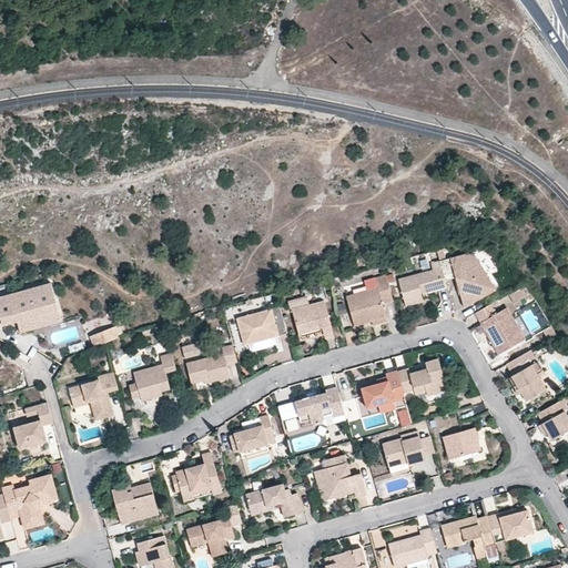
[(462,256),(463,262),(476,259),(474,253),(462,256)]
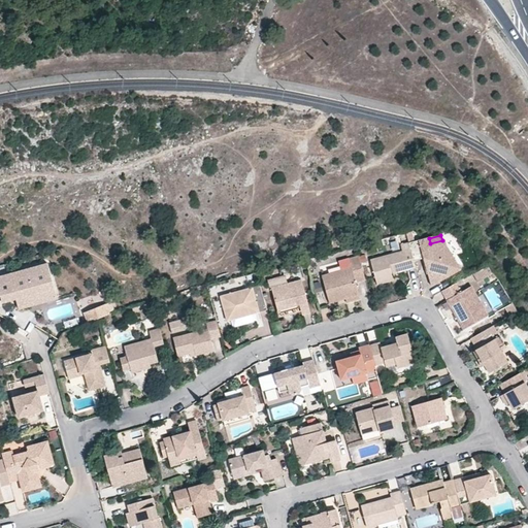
[(426,266),(427,264),(429,268),(427,270),(432,285),(441,278),(462,267),(454,253),(449,254),(442,240),(430,243),(429,238),(408,243),(410,248),(414,261),(424,258),(426,266)]
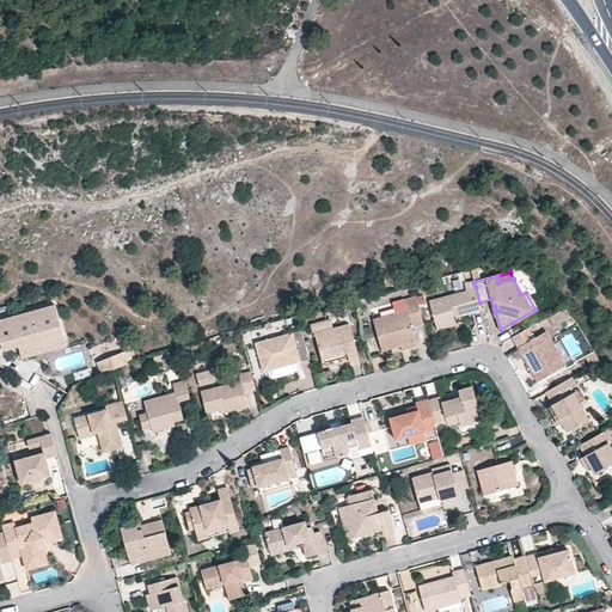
[(479,303),(476,287),(429,300),(438,329),(456,324),(456,320),(454,316),(463,313),(482,307),(479,303)]
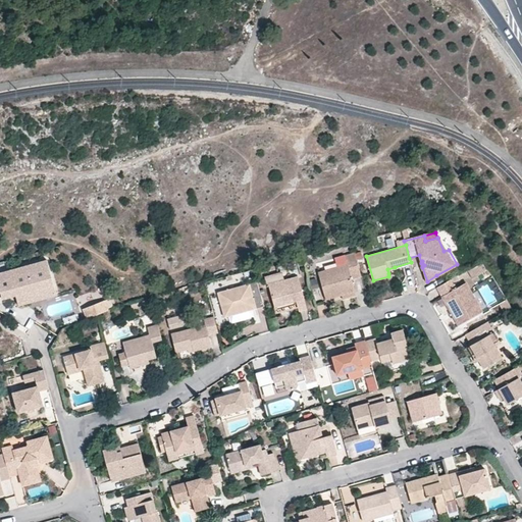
[(344,255),(346,263),(336,266),(318,272),(326,299),(342,295),(354,291),(351,278),(361,276),(355,253),(344,255)]
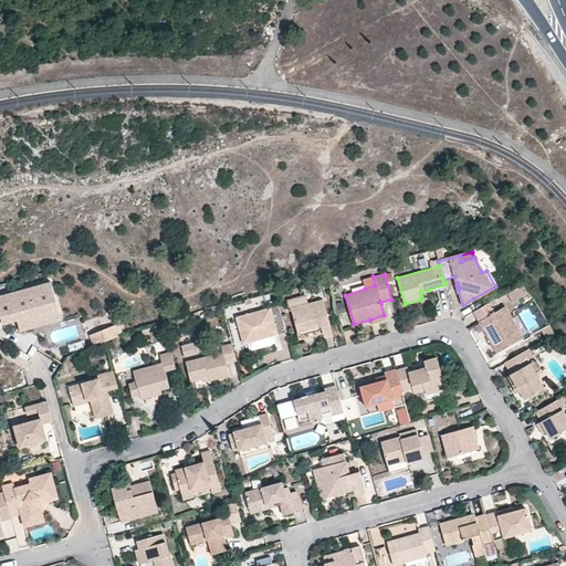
[(375,285),(373,276),(363,280),(365,289),(375,285)]
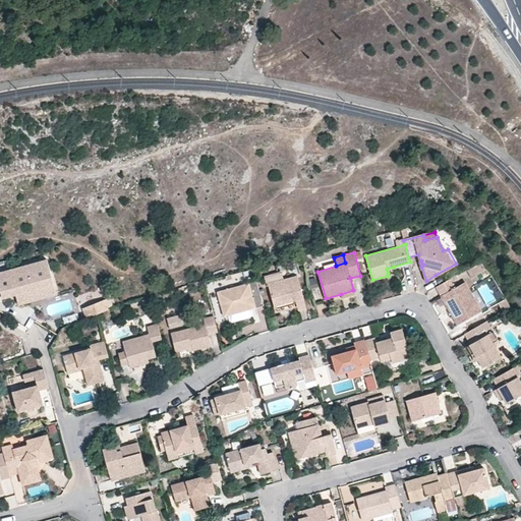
[(53,282),(47,257),(33,262),(0,270),(0,291),(1,297),(15,293),(53,282)]
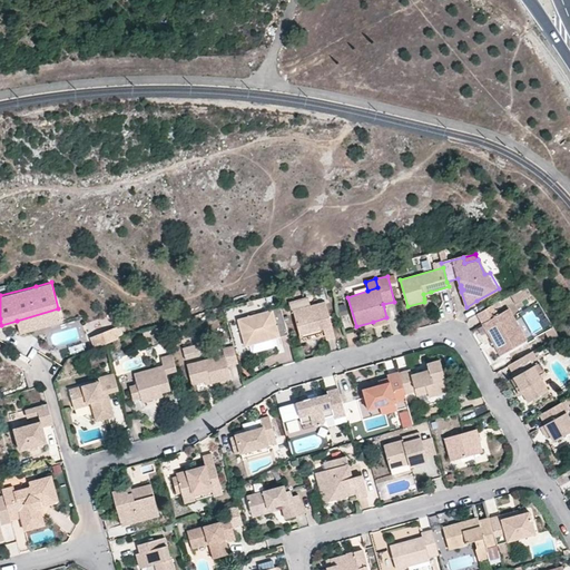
[(516,303),(528,296),(524,290),(512,295),(516,303)]
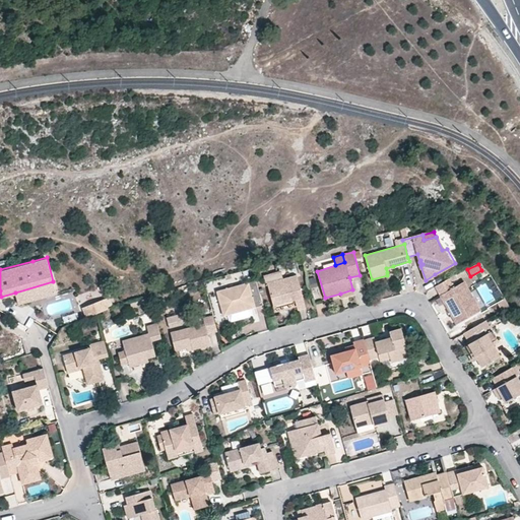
[(284,278),(282,271),(265,276),(267,283),(284,278)]
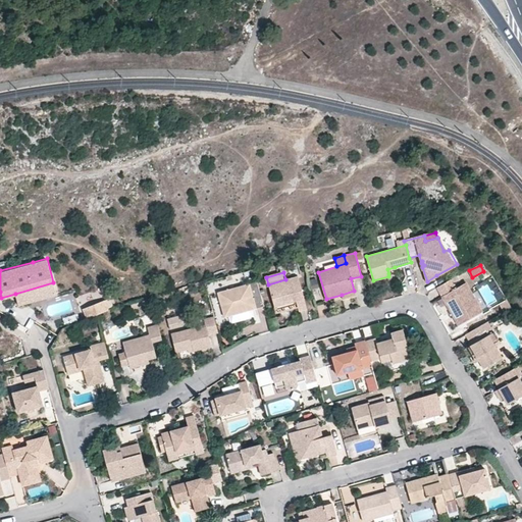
[(268,284),(274,306),(296,301),(298,307),(299,311),(307,308),(298,276),(285,279),(268,284)]
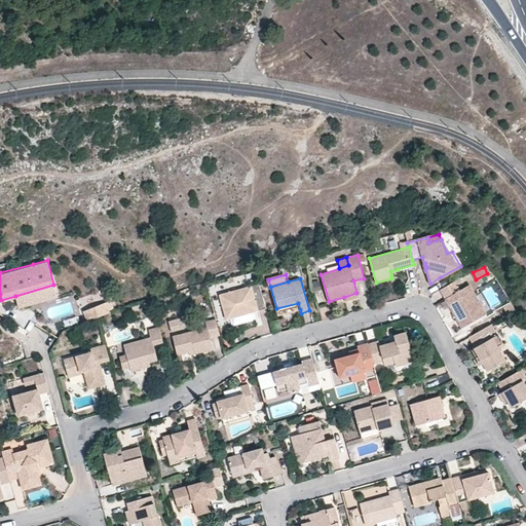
[(474,291),(470,285),(460,290),(454,280),(441,289),(454,312),(462,308),(471,322),(486,312),(474,291)]
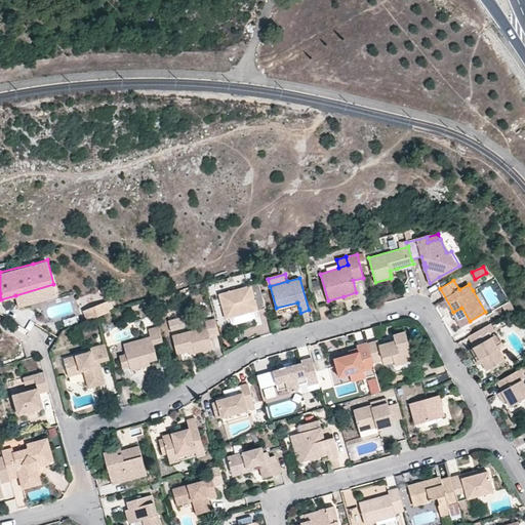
[(266,309),(258,283),(220,294),(228,319),(232,317),(253,312),(258,311),(266,309)]
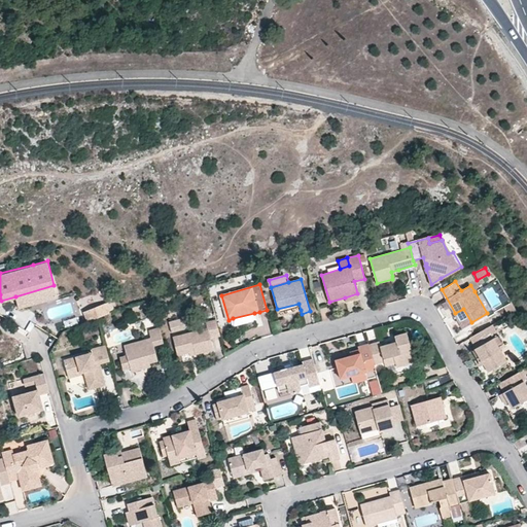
[(19,307),(57,295),(54,285),(15,296),(19,307)]
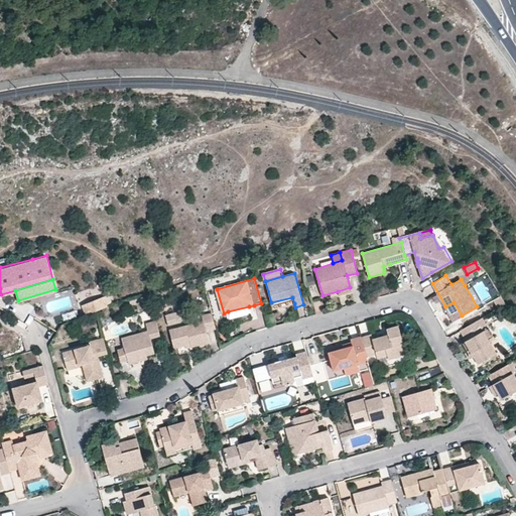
[(107,303),(103,294),(81,303),(85,312),(95,308),(107,303)]
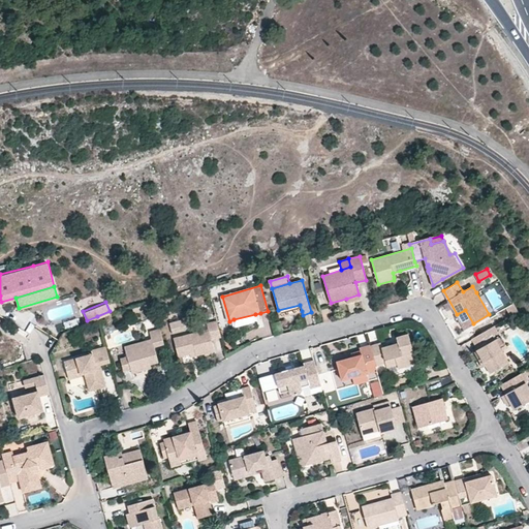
[(459,318),(463,316),(468,327),(473,323),(465,310),(457,314),(459,318)]
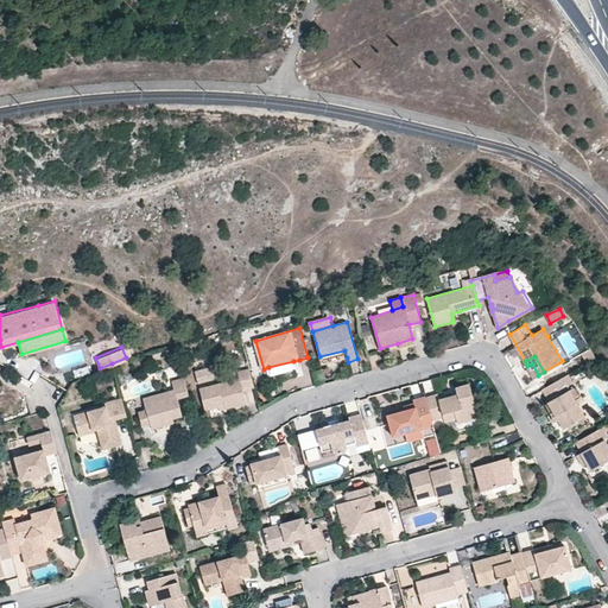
[(296,369),(293,361),(268,367),(271,377),(296,369)]
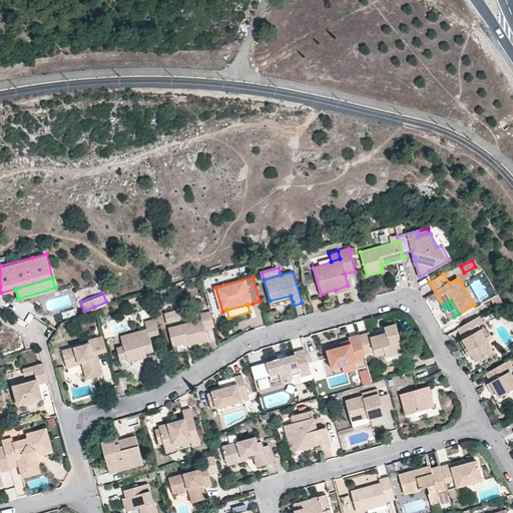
[(202,321),(182,325),(169,329),(174,346),(185,343),(189,342),(190,345),(207,341),(204,330),(214,327),(213,324),(210,313),(200,315),(202,321)]
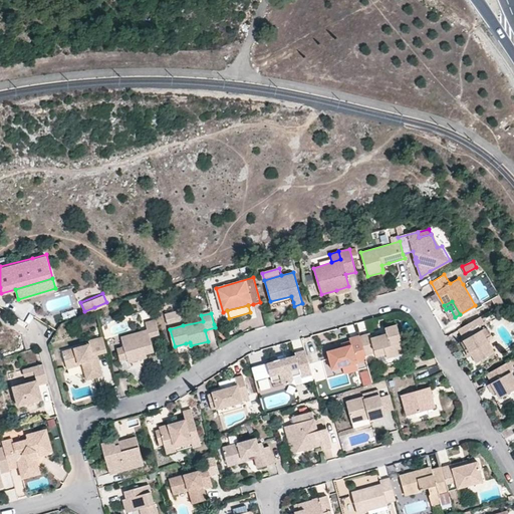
[(463,337),(461,338),(474,361),(493,350),(480,327),(484,325),(479,316),(458,328),(463,337)]
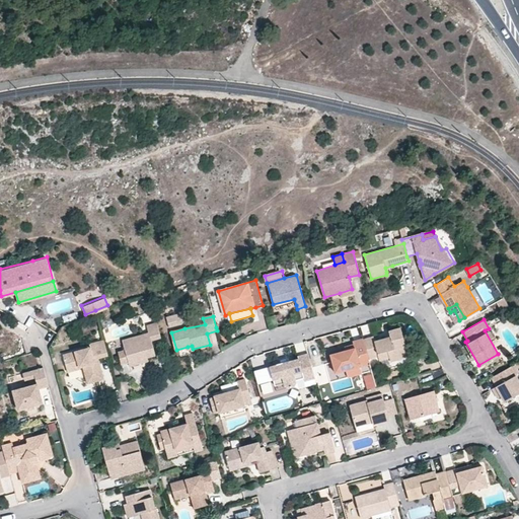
[(147,325),(149,334),(123,341),(125,350),(128,362),(146,357),(156,355),(152,342),(161,339),(156,323),(147,325)]
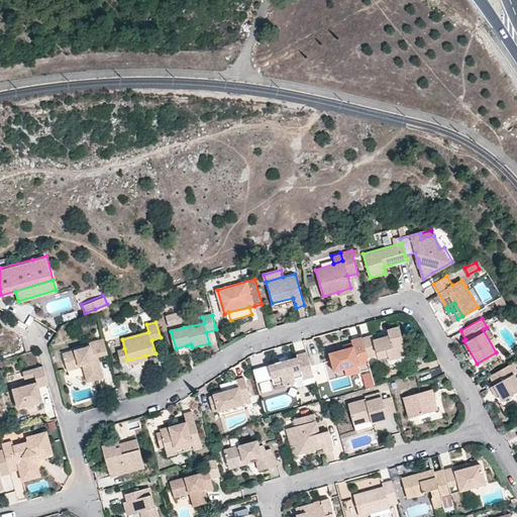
[(392,339),(387,340),(386,337),(376,339),(375,336),(363,339),(368,358),(379,354),(380,359),(391,356),(392,358),(409,353),(400,326),(389,329),(391,335),(392,339)]
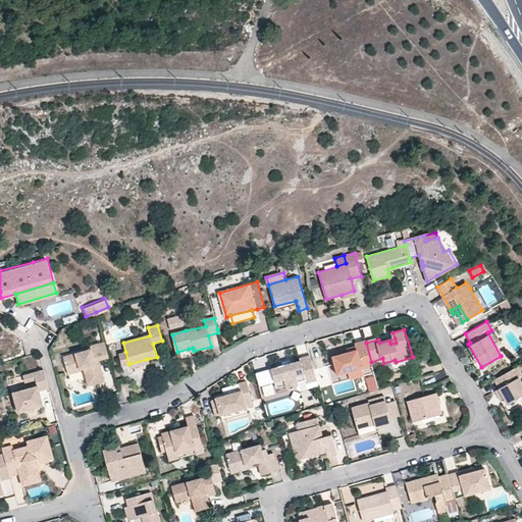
[(355,346),(355,350),(347,352),(332,357),(334,364),(337,375),(372,366),(371,362),(366,343),(365,341),(354,344),(355,346)]
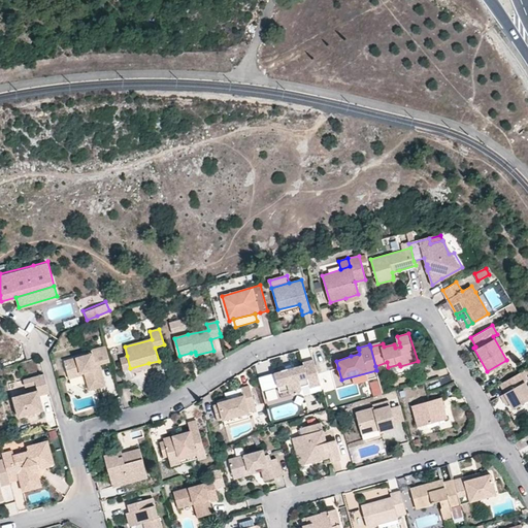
[(100,366),(97,367),(96,364),(100,363),(109,362),(105,345),(91,350),(92,353),(64,361),(67,371),(84,367),(85,371),(89,370),(92,380),(95,378),(97,387),(105,385),(100,366)]
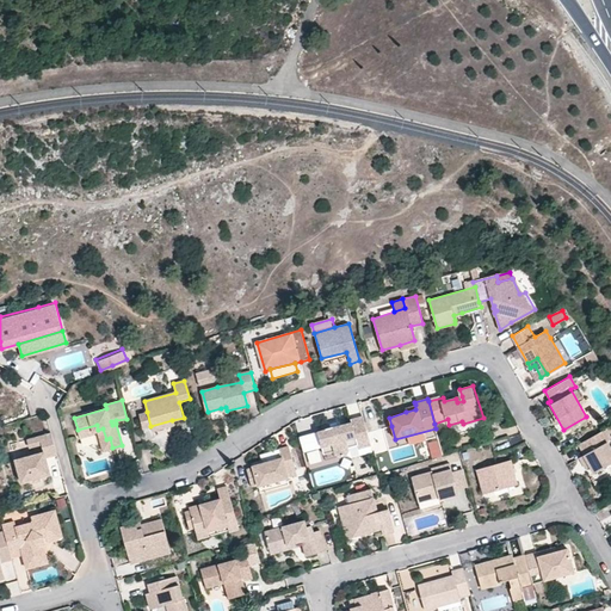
[(150,426),(147,412),(137,414),(142,429),(150,426)]
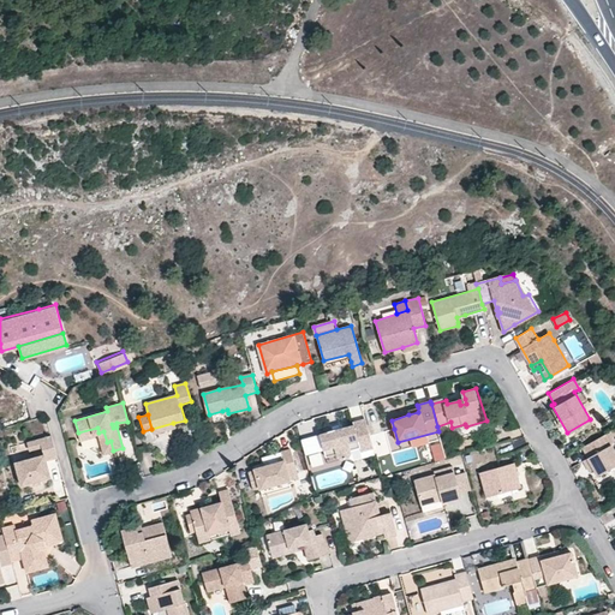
[(353,425),(341,429),(341,434),(336,435),(335,430),(322,435),(326,451),(336,448),(338,455),(339,458),(341,459),(344,459),(351,458),(352,454),(352,451),(360,448),(362,452),(374,448),(365,419),(353,423),(353,425)]
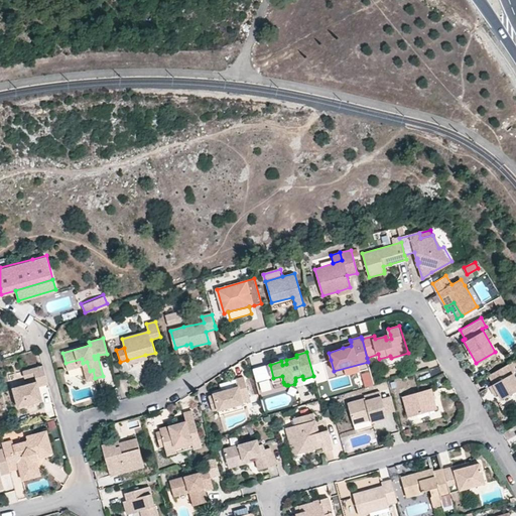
[(147,359),(145,355),(127,360),(128,364),(147,359)]
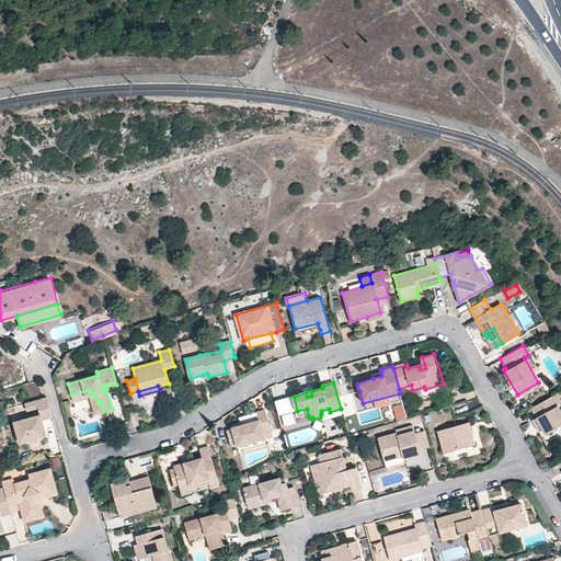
[(90,395),(89,390),(71,395),(72,401),(91,396),(90,395)]
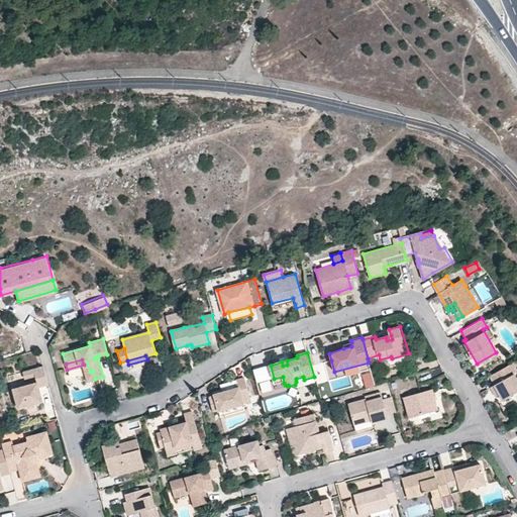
[(516,372),(512,364),(490,376),(495,386),(491,388),(494,394),(496,394),(498,392),(501,396),(503,400),(516,391),(516,383),(513,376),(516,373),(516,372)]
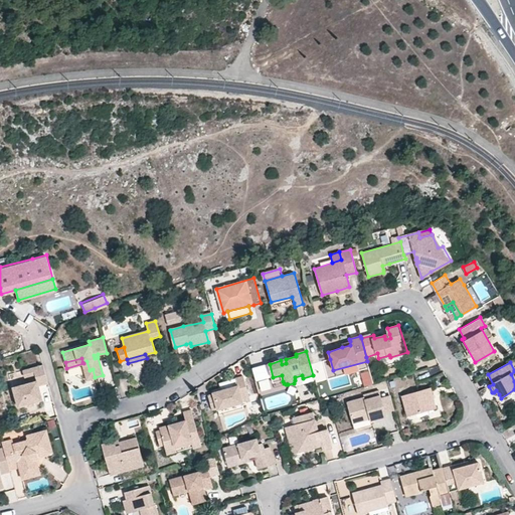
[(34,373),(36,381),(13,388),(17,405),(26,403),(31,402),(41,399),(38,385),(47,382),(42,364),(32,367),(34,373)]
